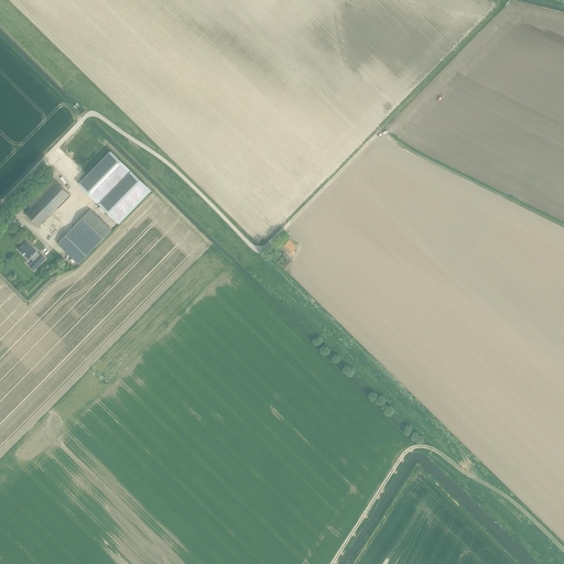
[(110,152),(79,184),(119,223),(150,191),(110,152)]
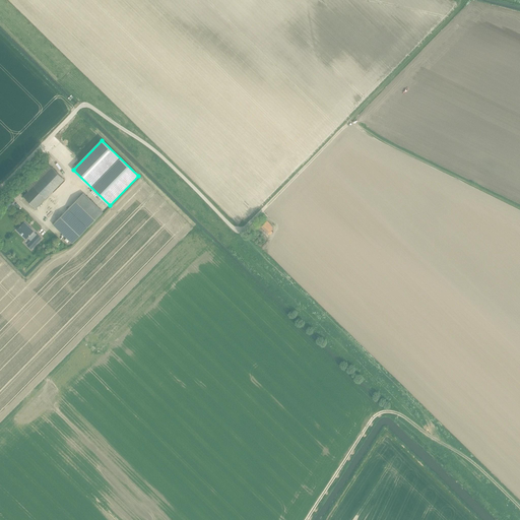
[(37,209),(40,205),(64,180),(48,164),(24,188),(28,192),(23,197),(37,209)]
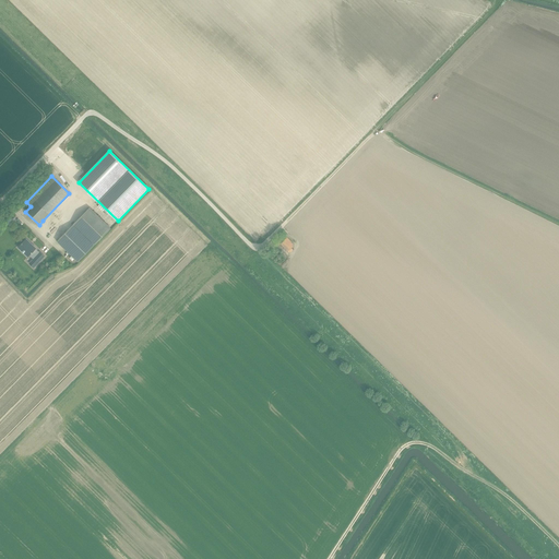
[(90,207),(73,225),(57,241),(79,262),(110,228),(90,207)]
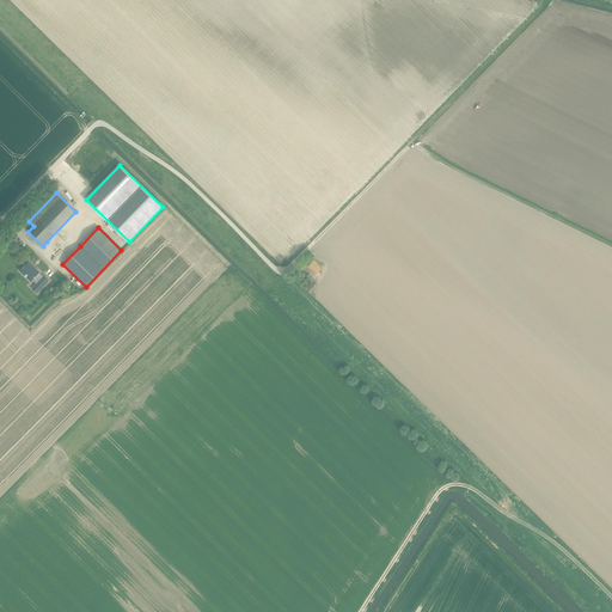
[(10,248),(17,239),(12,236),(5,243),(10,248)]
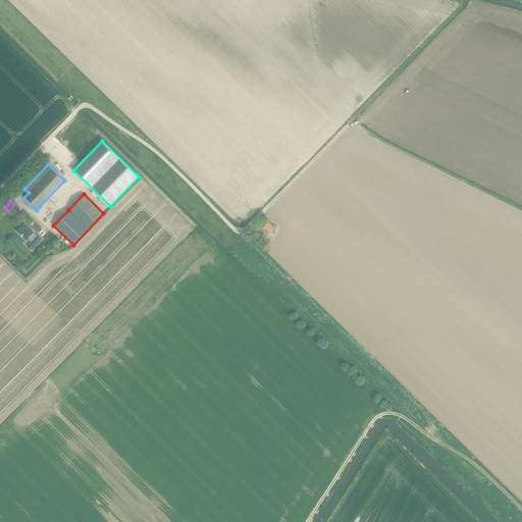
[(263,223),(260,226),(270,237),(273,233),(272,231),(274,228),(268,221),(265,224),(263,223)]
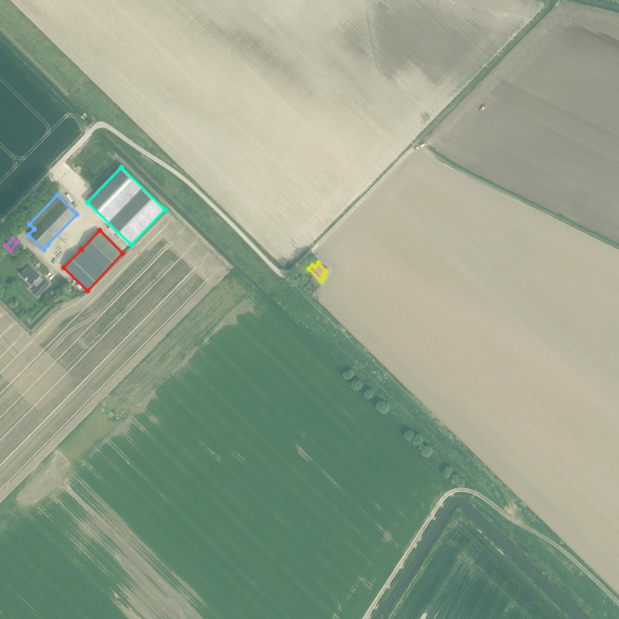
[(48,283),(34,268),(29,265),(21,275),(30,284),(32,283),(35,287),(39,283),(44,289),(48,283)]
